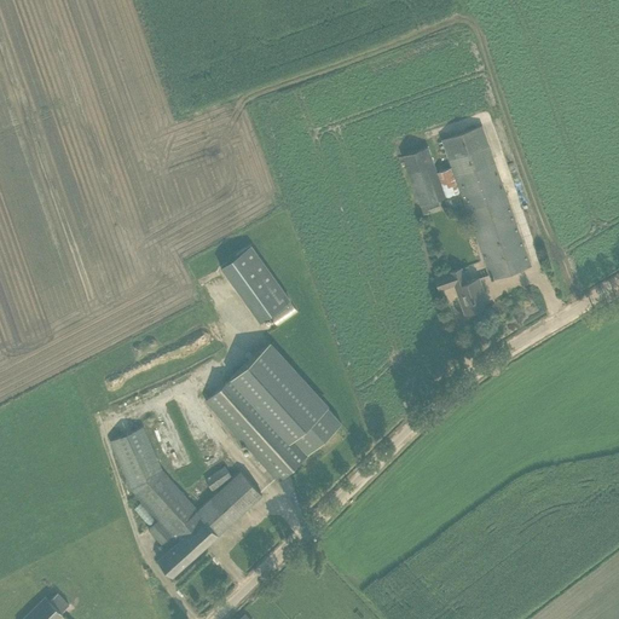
[(451,167),(461,192),(491,278),(530,265),(481,126),(441,139),(451,167)]
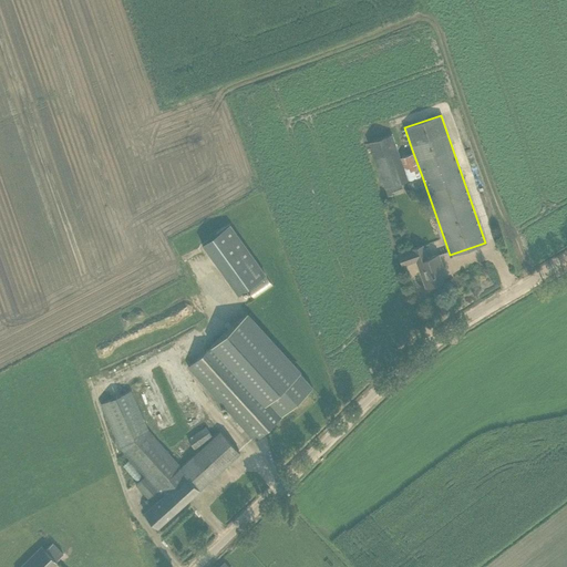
[(369,142),(384,187),(384,188),(408,179),(399,157),(391,134),(369,142)]
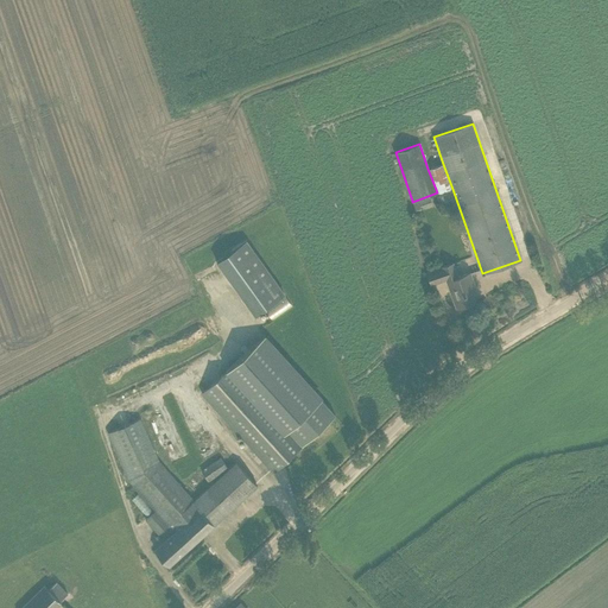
[(437,194),(453,189),(443,164),(428,169),(437,192),(437,194)]
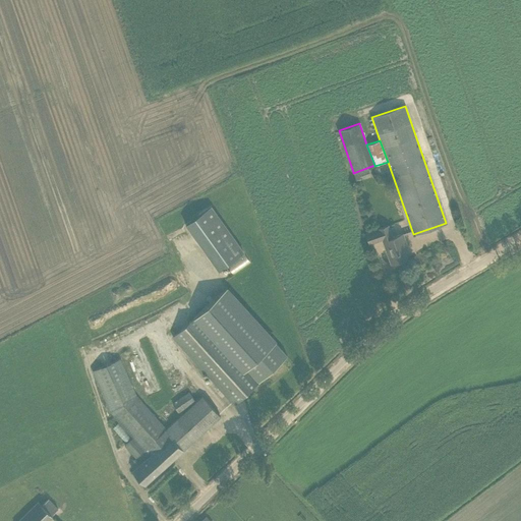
[(377,173),(374,166),(374,165),(353,173),(353,172),(351,173),(354,181),(377,173)]
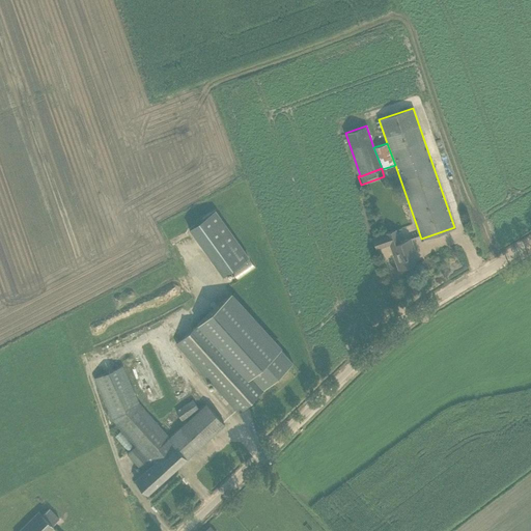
[(214,211),(189,229),(223,276),(248,258),(214,211)]
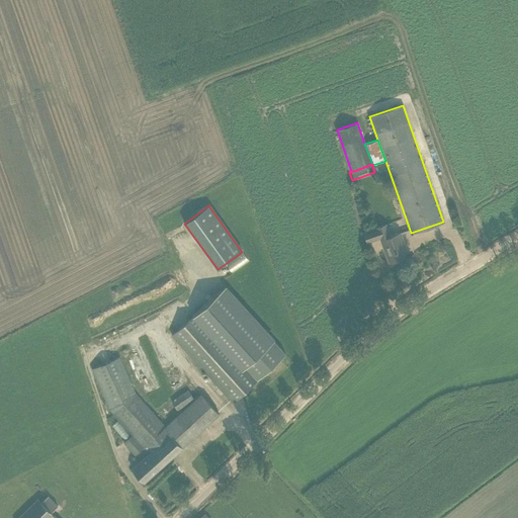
[(402,251),(406,249),(400,233),(391,236),(386,224),(362,232),(366,244),(380,239),(389,262),(404,256),(402,251)]
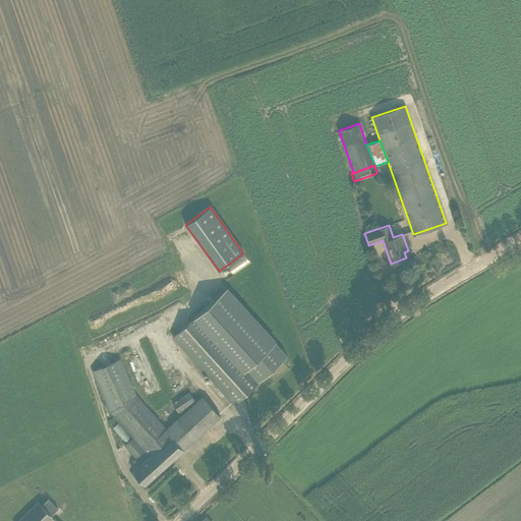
[(173,337),(227,397),(234,404),(258,382),(287,355),(276,342),(277,341),(227,287),(198,314),(173,337)]
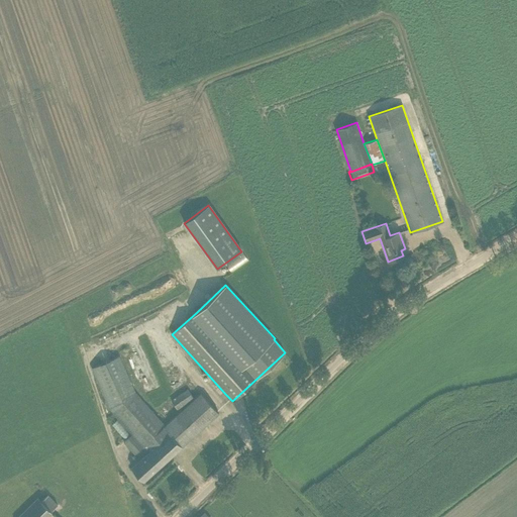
[(124,441),(134,453),(141,447),(147,453),(131,468),(143,481),(218,413),(211,406),(200,394),(165,426),(134,393),(119,356),(92,369),(109,409),(132,434),(124,441)]
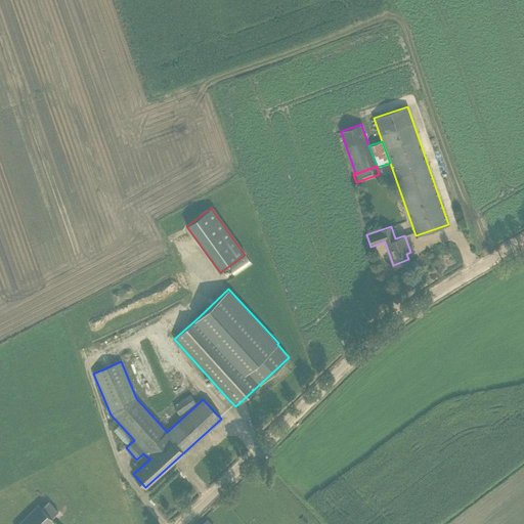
[(173,405),(179,415),(197,403),(189,394),(173,405)]
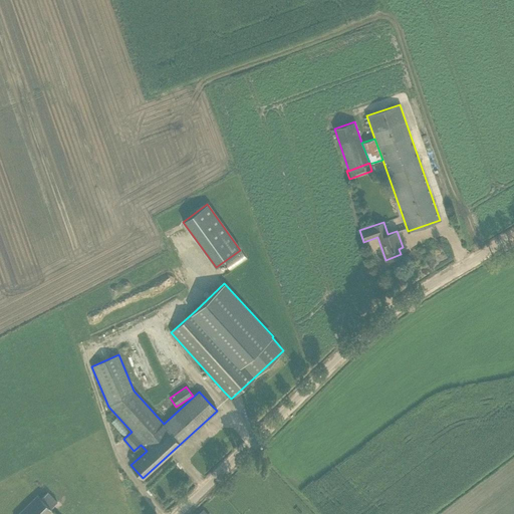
[(50,508),(57,502),(47,492),(40,498),(37,495),(17,513),(46,513),(51,509),(50,508)]
